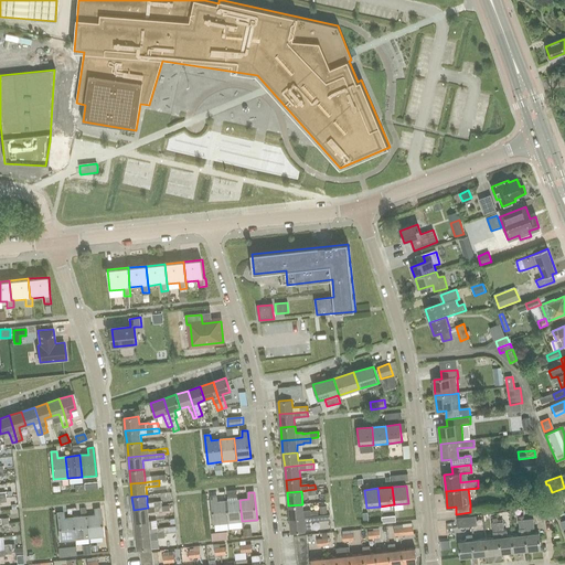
[(228,523),(226,501),(217,502),(216,496),(211,497),(214,524),(228,523)]
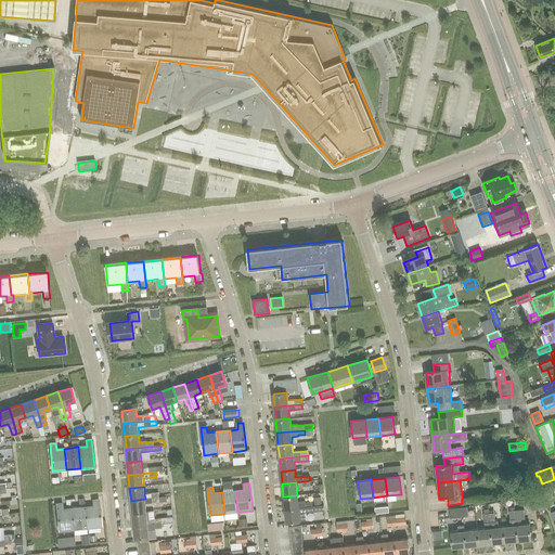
[(224,514),(237,512),(235,491),(222,492),(224,514)]
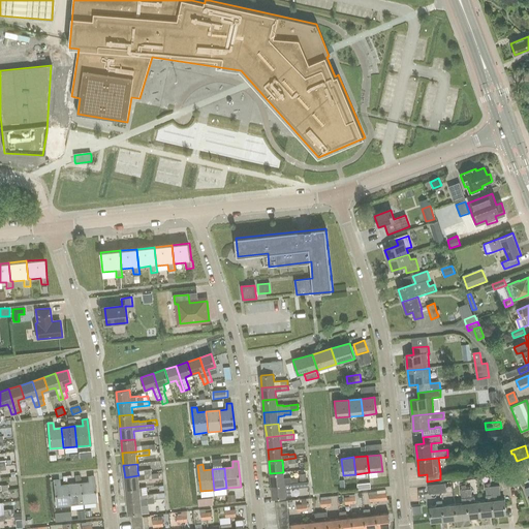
[(290,478),(284,479),(283,472),(270,473),(271,486),(299,483),(298,478),(290,479),(290,478)]
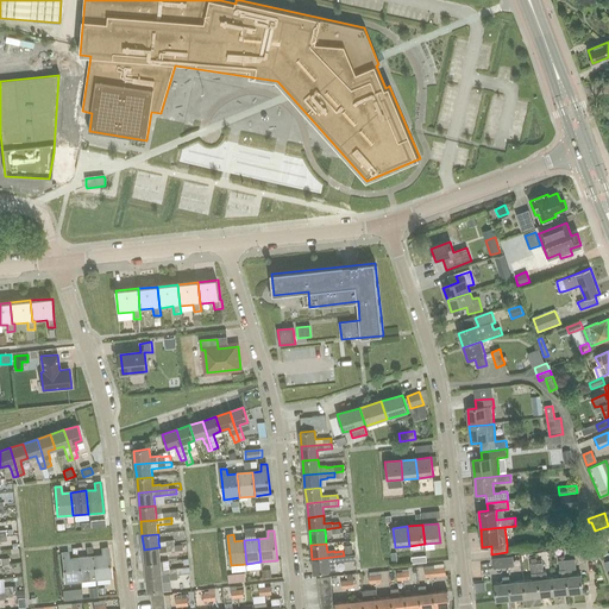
[(579,562),(598,559),(592,544),(578,546),(579,562)]
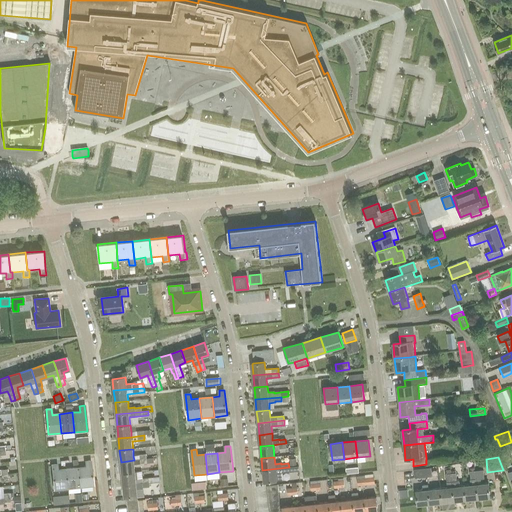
[(134,460),(121,462),(122,474),(135,472),(134,465),(147,463),(146,459),(140,460),(134,460)]
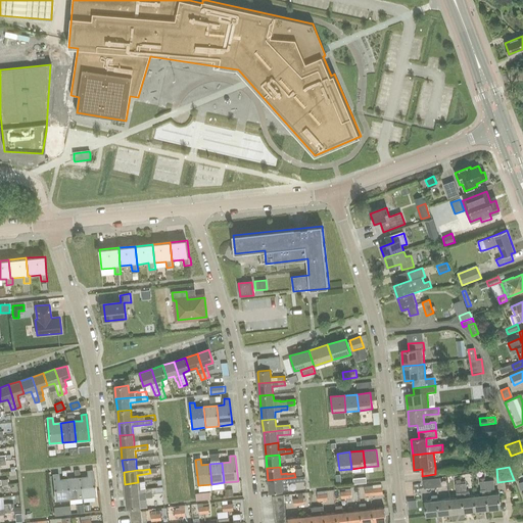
[(80,478),(82,498),(95,496),(92,471),(87,472),(88,477),(80,478)]
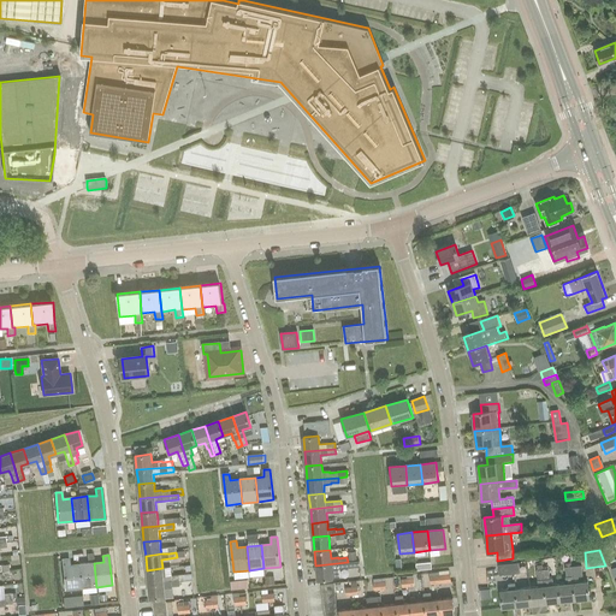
[(81,588),(78,564),(69,566),(69,560),(63,560),(65,590),(81,588)]
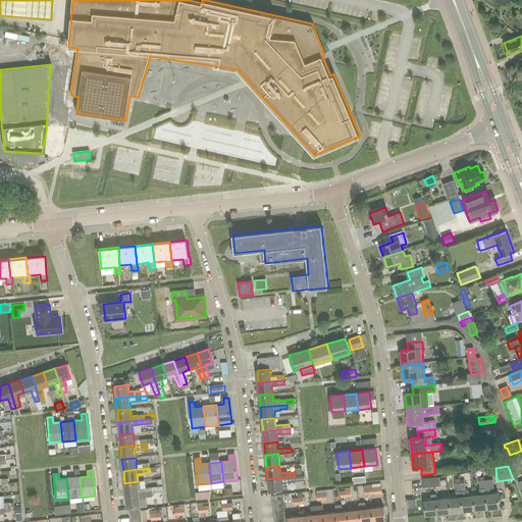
[(305,475),(295,476),(267,479),(269,491),(289,489),(288,482),(305,480),(305,475)]
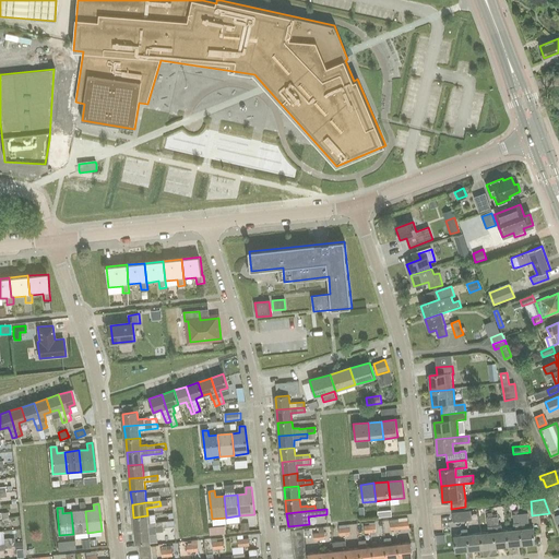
[(73,534),(87,533),(85,511),(71,512),(73,534)]
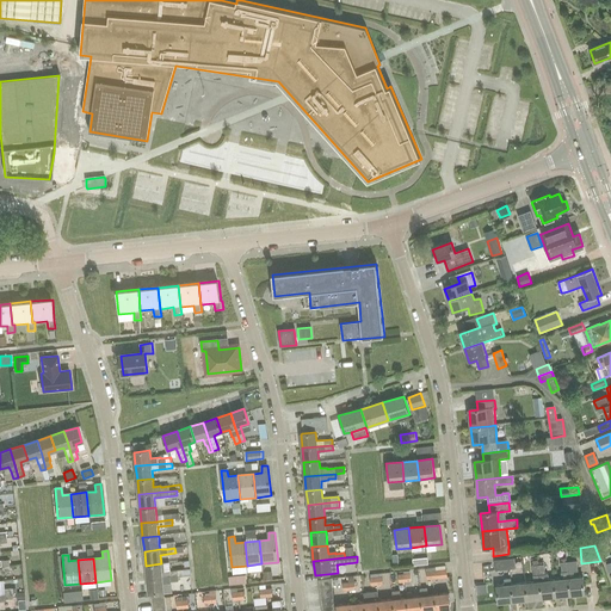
[(510,569),(508,560),(494,561),(495,571),(510,569)]
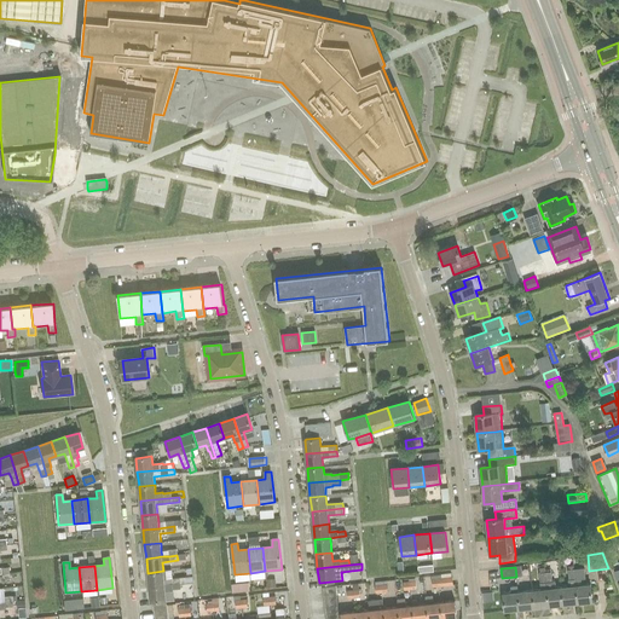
[(584,568),(574,570),(574,571),(578,603),(593,602),(591,585),(582,585),(580,579),(585,579),(584,568)]
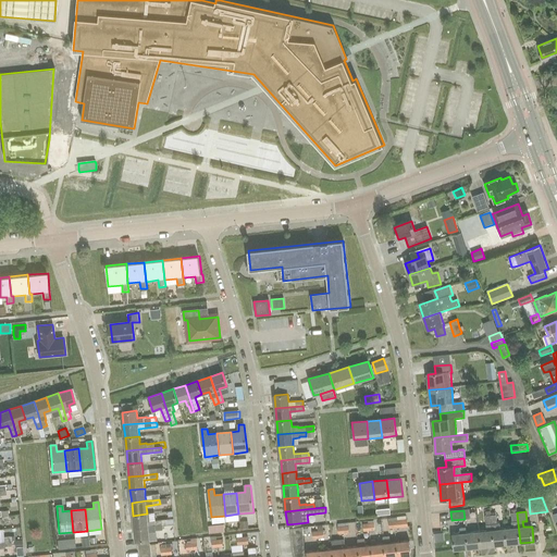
[(147,514),(133,516),(134,528),(162,524),(162,520),(148,521),(147,514)]
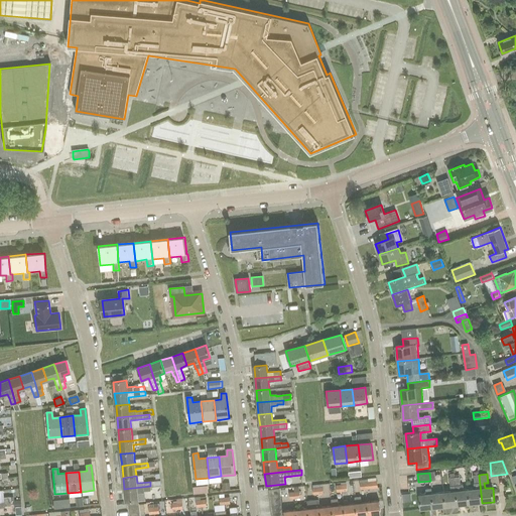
[(474,490),(468,490),(470,505),(482,503),(479,476),(473,476),(474,485),(473,485),(474,490)]
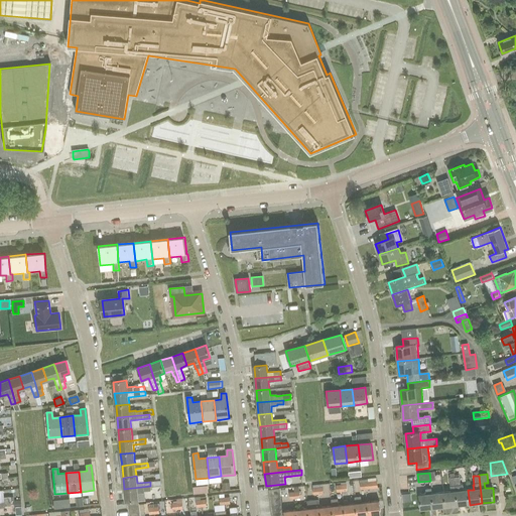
[(450,492),(443,493),(445,507),(458,506),(455,477),(450,478),(449,478),(450,492)]
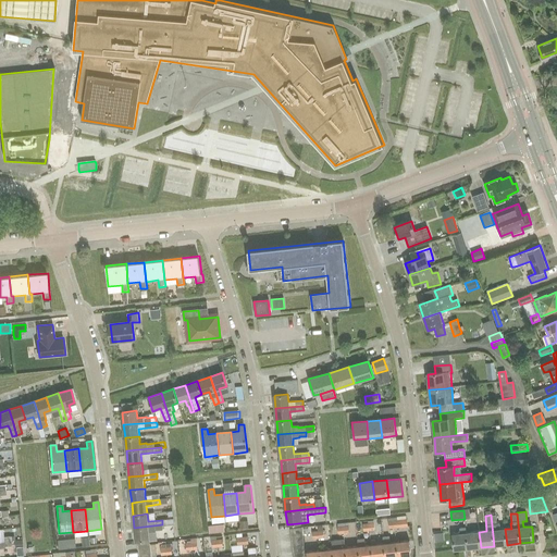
[(492,515),(491,515),(494,546),(507,545),(505,529),(500,530),(499,523),(497,523),(496,515),(495,515),(492,515)]
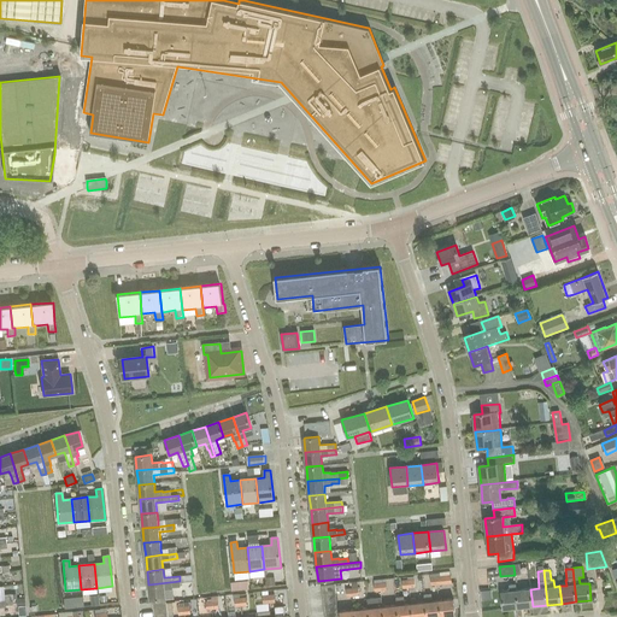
[(451,575),(441,576),(441,574),(436,574),(438,585),(451,583),(451,575)]
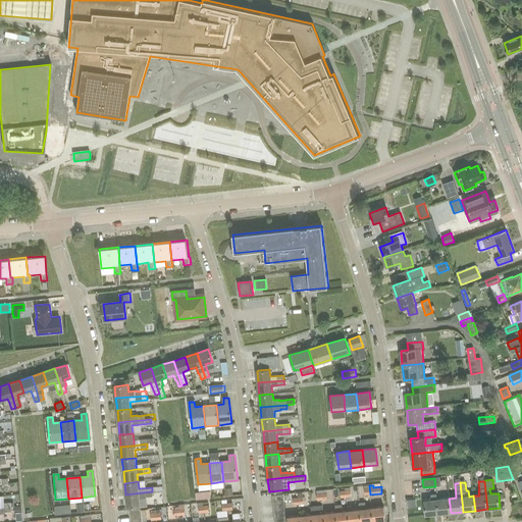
[(152,491),(125,494),(126,507),(129,507),(140,506),(140,499),(146,499),(146,498),(152,497),(152,491)]
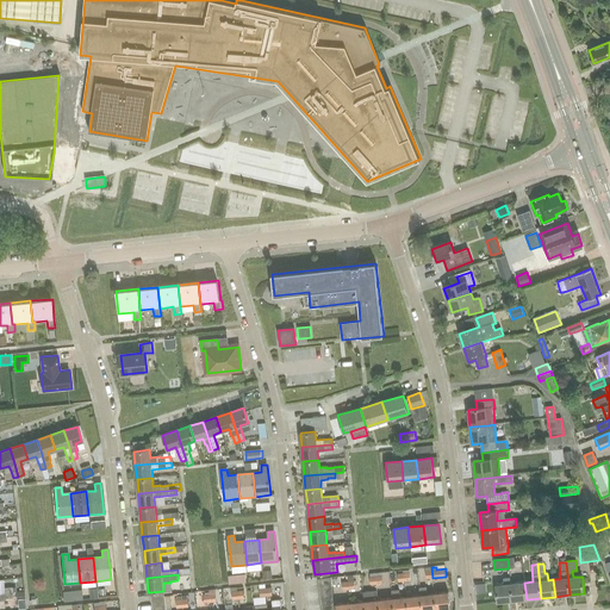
[(503,585),(496,585),(498,603),(512,601),(510,584),(510,578),(503,579),(503,585)]
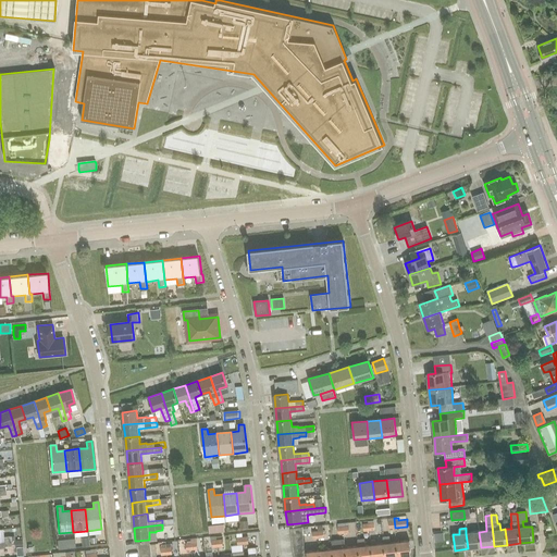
[(479,532),(466,533),(468,548),(481,547),(479,532)]
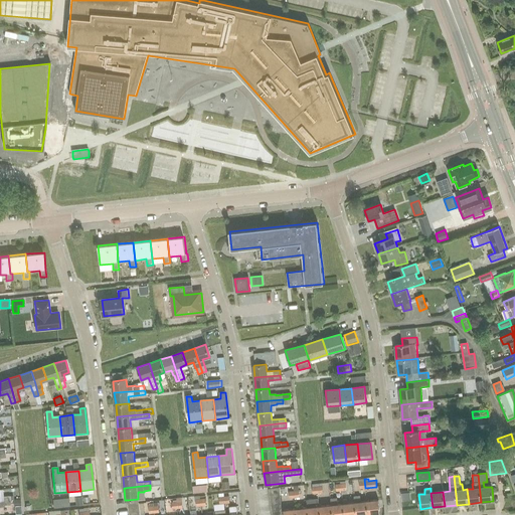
[(360,514),(367,514),(366,501),(361,502),(360,495),(354,496),(355,503),(355,514),(360,514)]
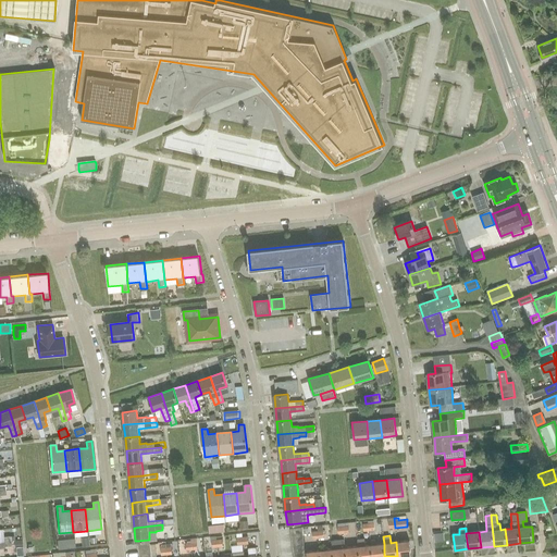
[(346,556),(345,547),(344,539),(332,540),(333,549),(333,556),(346,556)]
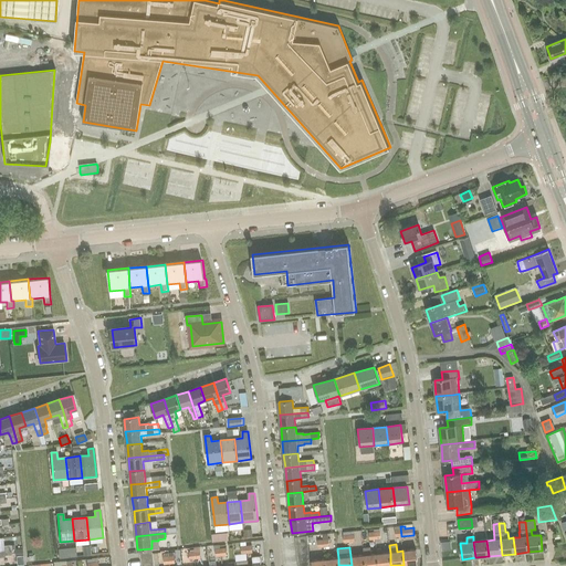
[(390,565),(390,553),(383,553),(383,547),(376,548),(377,554),(377,565),(390,565)]
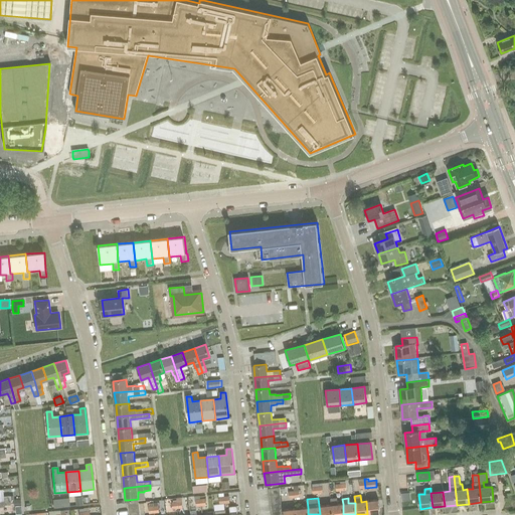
[(367,514),(379,513),(378,500),(366,501),(367,514)]
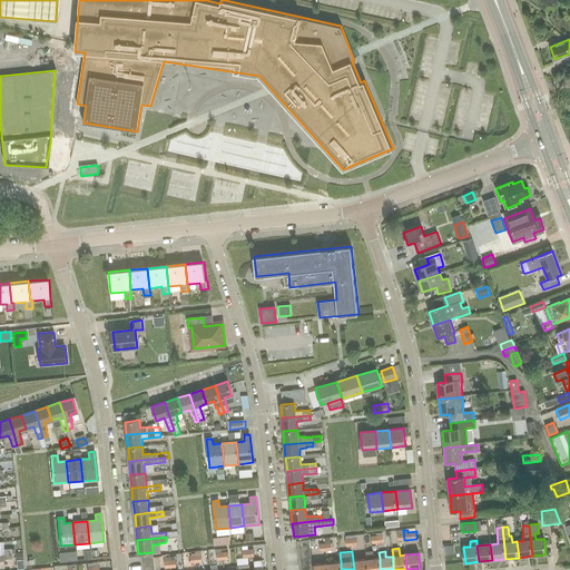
[(367,569),(380,569),(380,558),(366,559),(367,569)]
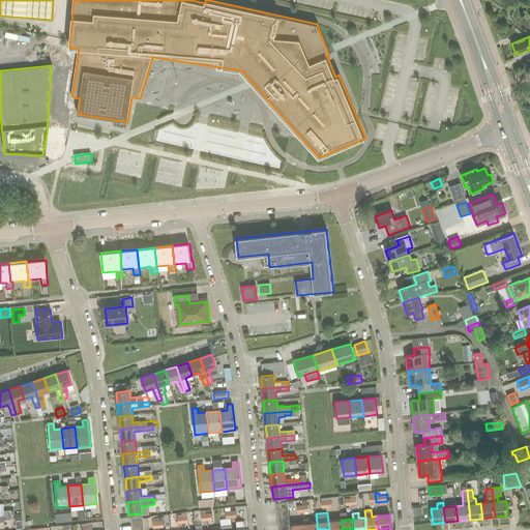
[(329,529),(342,529),(341,520),(328,521),(329,529)]
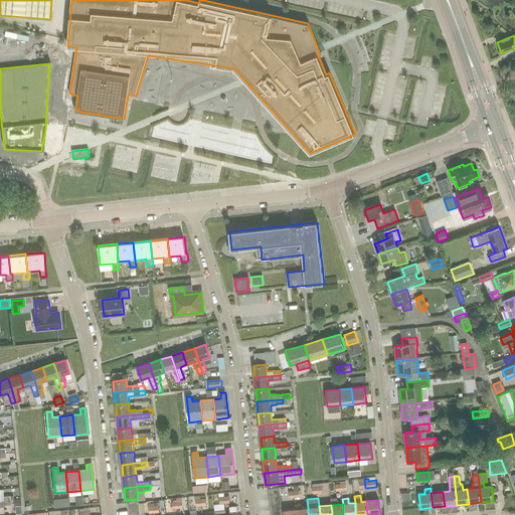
[(229,514),(237,514),(236,506),(229,507),(229,514)]
